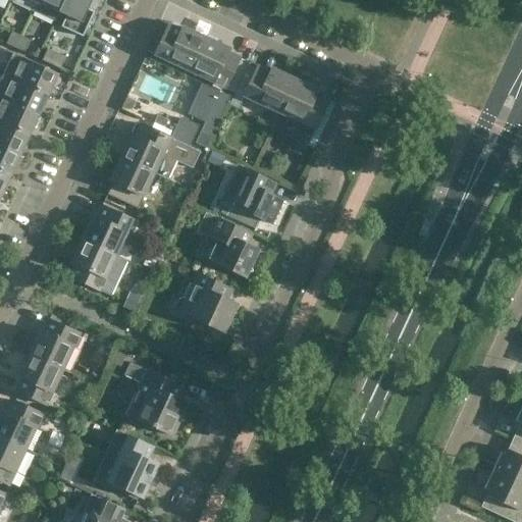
[(33,11),(37,0),(10,0),(10,1),(33,11)]
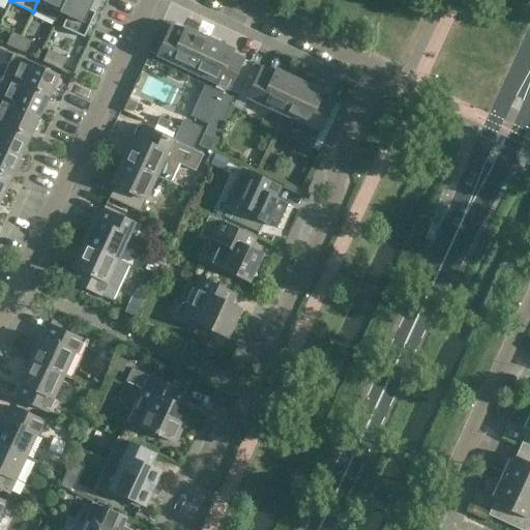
[(55,23),(59,13),(65,0),(37,0),(33,11),(55,23)]
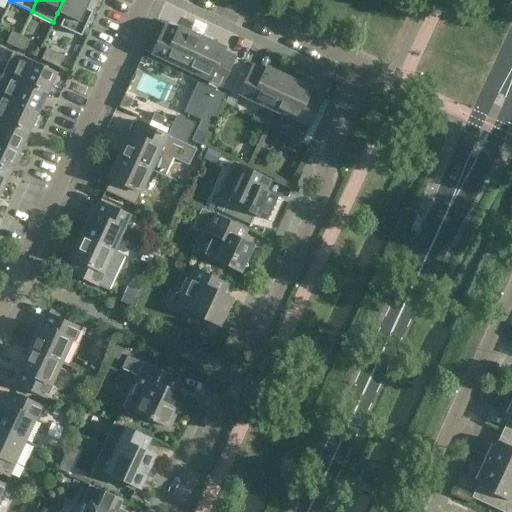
[(90,0),(63,0),(57,13),(65,16),(60,27),(81,37),(92,12),(86,9),(90,0)]
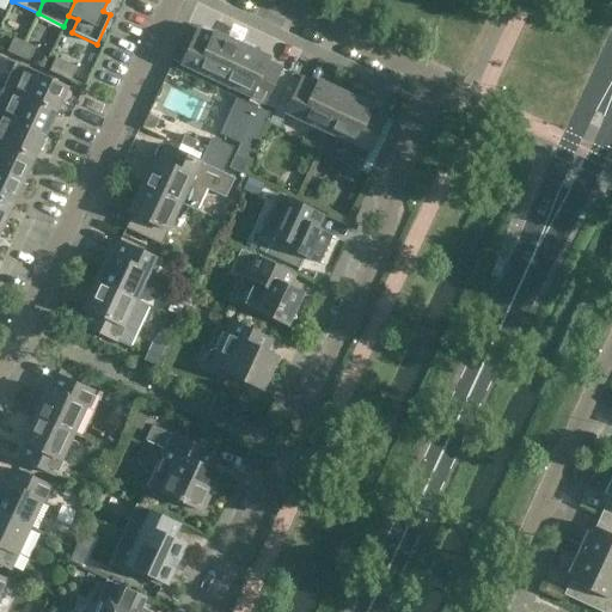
[(224,85),(242,46),(214,32),(213,36),(210,36),(200,31),(201,31),(189,25),(173,59),(183,63),(182,66),(224,85)]
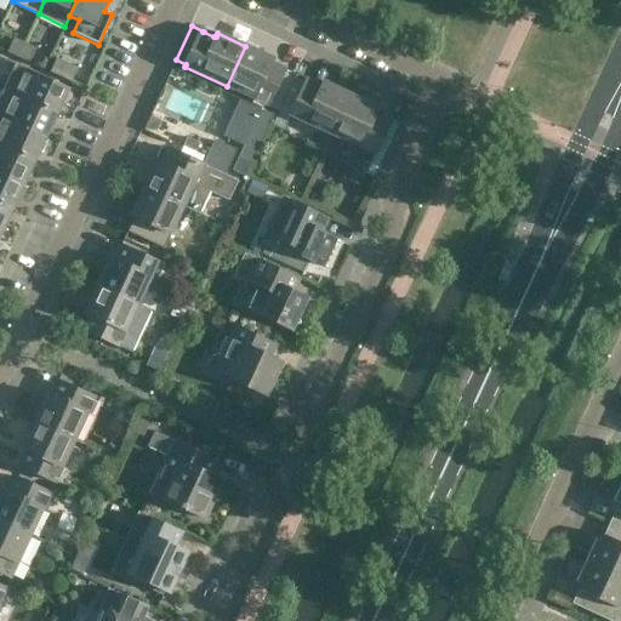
[(18,57),(24,44),(13,39),(7,52),(18,57)]
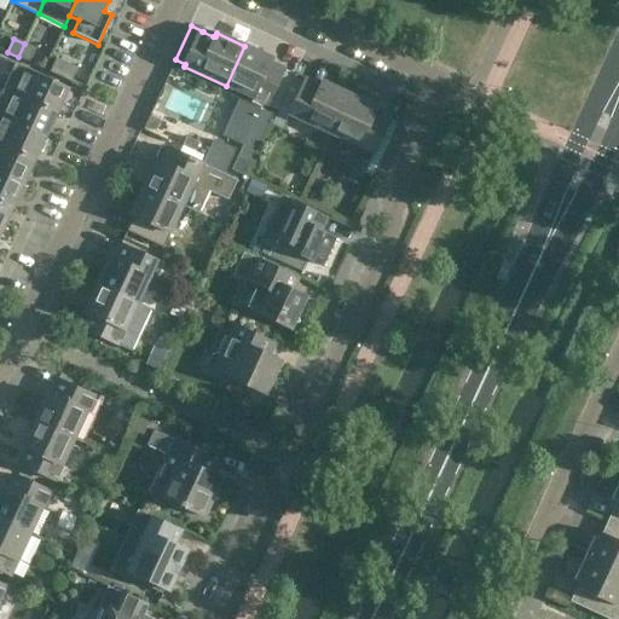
[(35,48),(24,44),(18,57),(29,63),(35,48)]
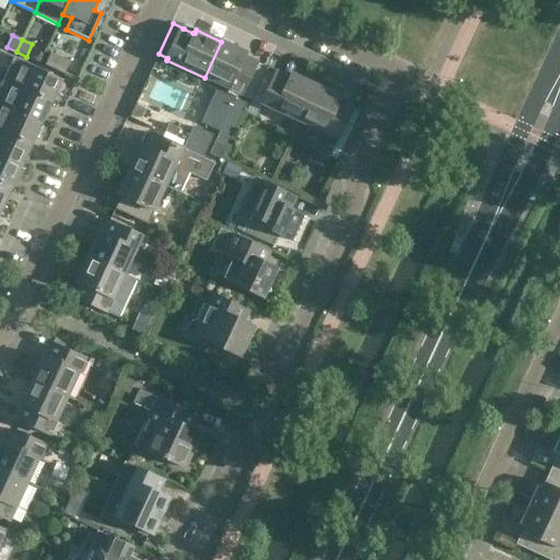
[(246,54),(221,42),(205,78),(252,100),(267,67),(266,67),(255,61),(255,62),(245,58),(246,57),(244,57),(246,54)]
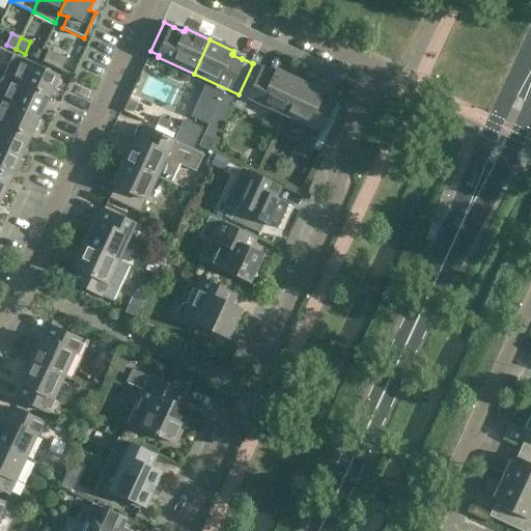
[(43,62),(61,71),(66,58),(49,50),(43,62)]
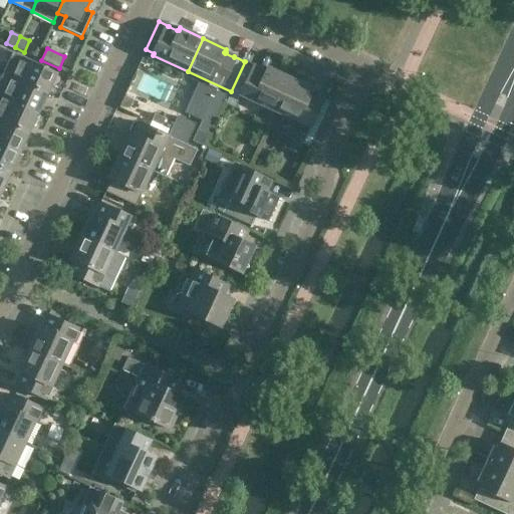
[(57,73),(21,57),(13,53),(4,73),(45,92),(47,93),(57,73)]
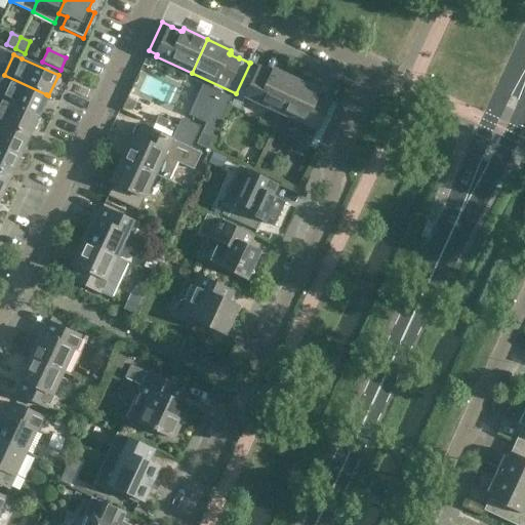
[(275,129),(276,127),(297,81),(273,70),(272,73),(270,72),(270,74),(260,70),(261,68),(259,68),(258,69),(250,65),(251,64),(250,63),(236,93),(231,106),(239,110),(245,97),(281,115),(274,128),(275,129)]
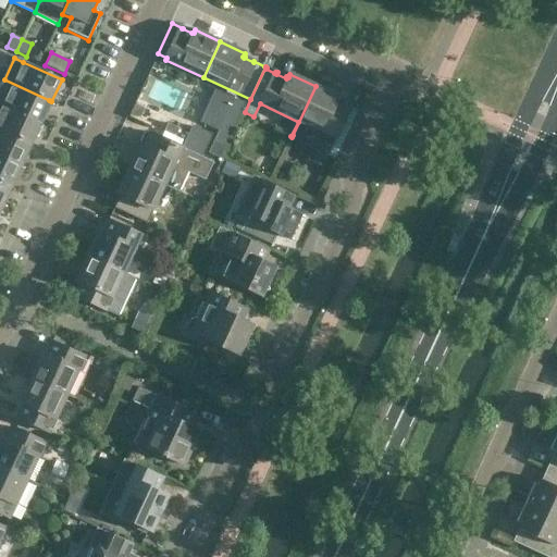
[(51,101),(49,100),(4,79),(0,87),(0,103),(41,123),(51,101)]
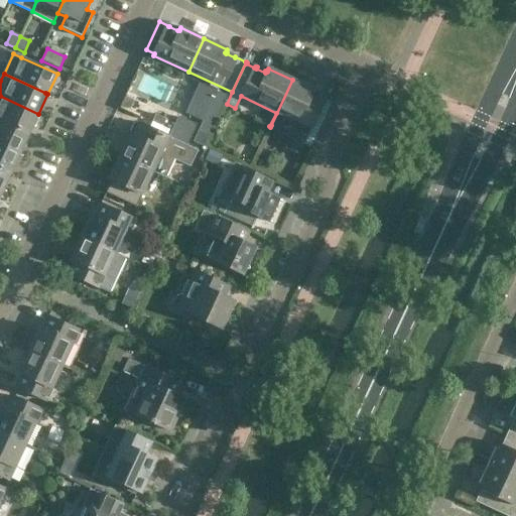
[(314,94),(312,93),(314,90),(292,80),(271,125),(273,127),(275,128),(278,130),(281,132),(283,133),(286,133),(288,134),(291,134),(285,149),(298,155),(303,145),(310,148),(333,102),(323,98),(323,99),(313,95),(314,94)]
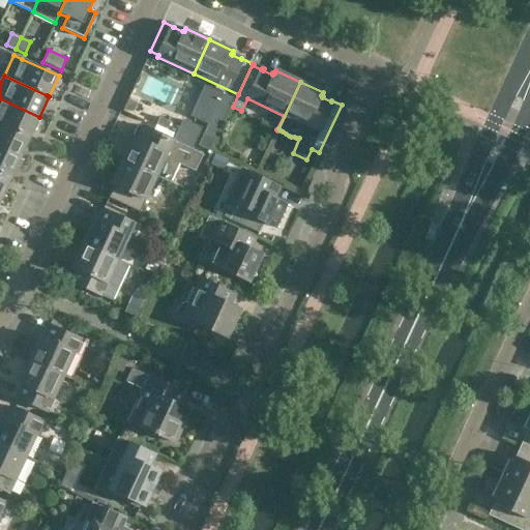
[(202,137),(212,141),(232,98),(222,93),(202,137)]
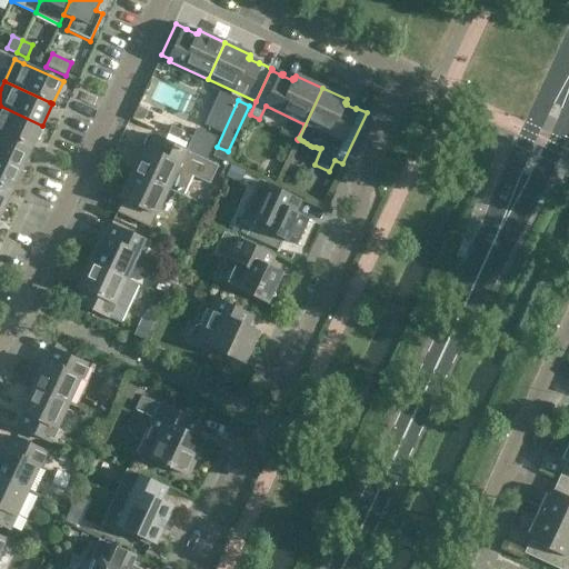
[(32,148),(42,126),(0,106),(0,132),(29,147),(32,148)]
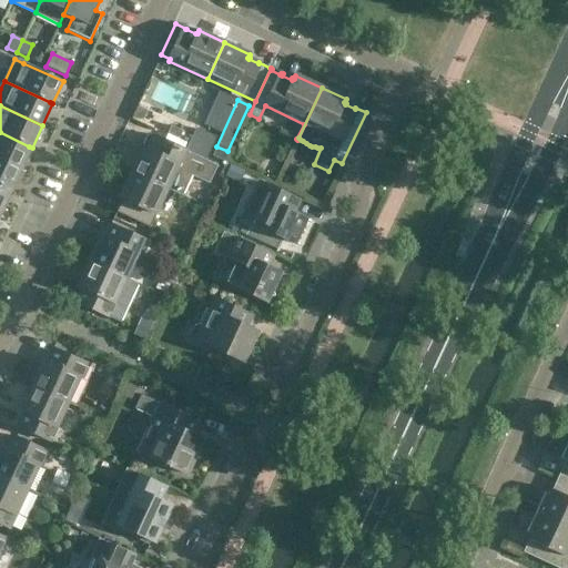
[(182,132),(171,127),(166,135),(179,141),(182,132)]
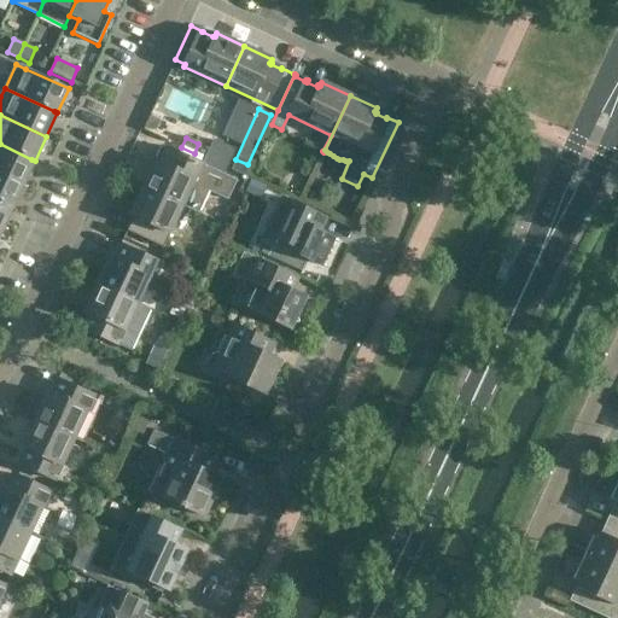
[(35,161),(31,159),(0,144),(0,173),(24,185),(35,161)]
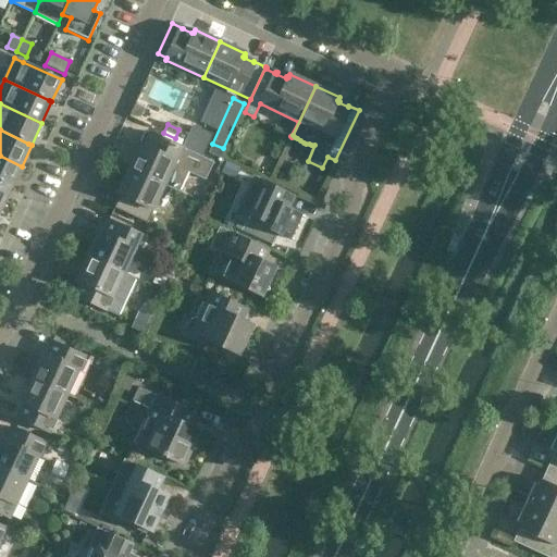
[(213,163),(182,148),(149,133),(144,146),(140,144),(130,168),(180,190),(188,172),(206,181),(213,163)]
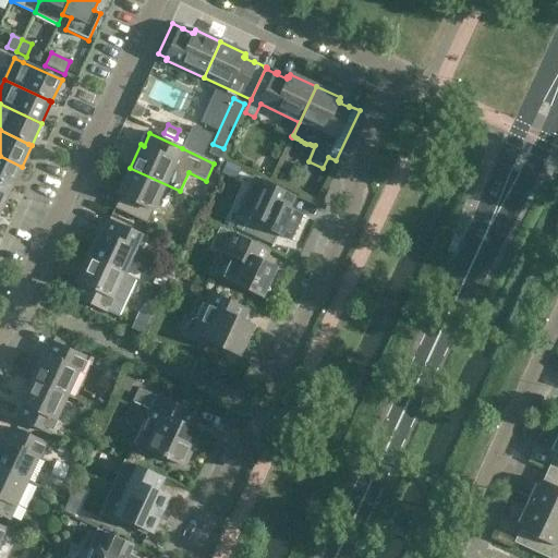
[(11,189),(22,167),(0,156),(0,182),(9,187),(11,189)]
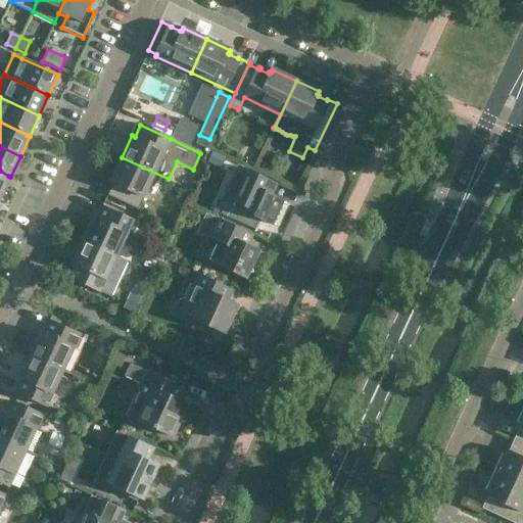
[(212,152),(207,162),(221,169),(226,158),(212,152)]
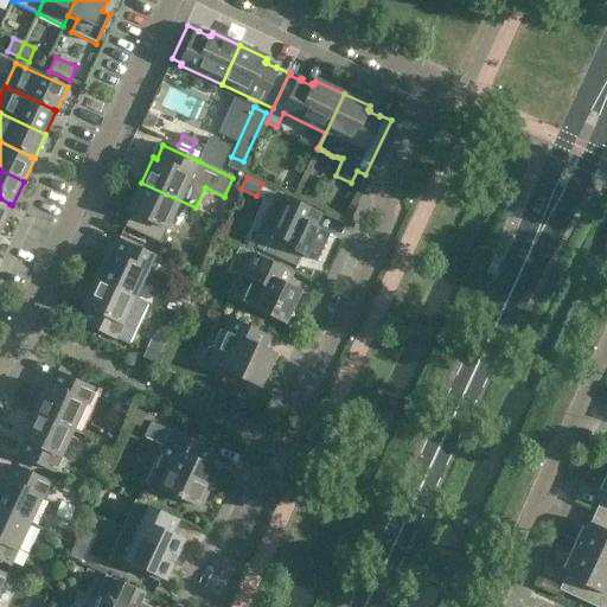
[(195,210),(196,208),(141,183),(127,211),(132,213),(131,215),(126,225),(126,224),(125,227),(160,243),(179,203),(195,210)]
